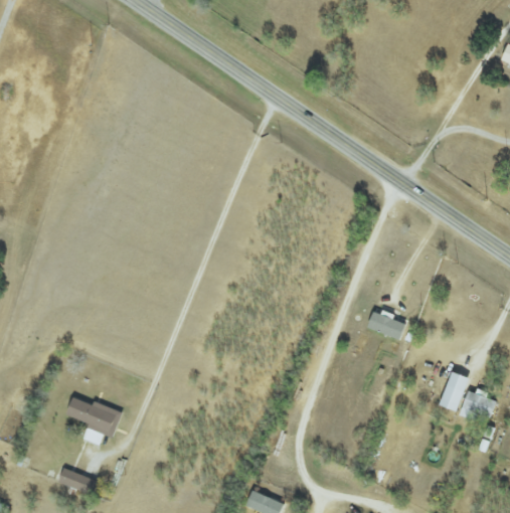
[(509,43),(506,42),(500,59),(509,63),(509,43)]
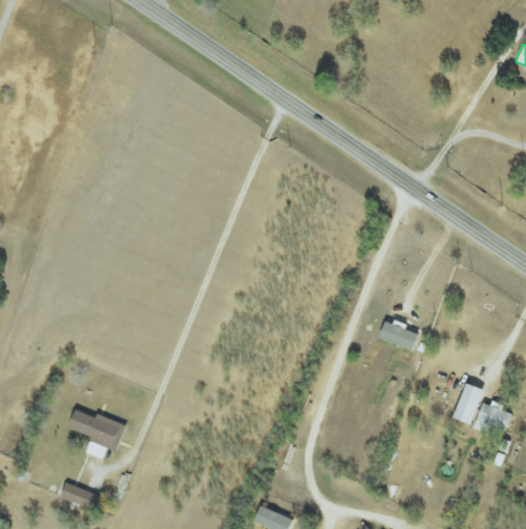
[(417,333),(383,319),(377,336),(411,350),(417,333)]
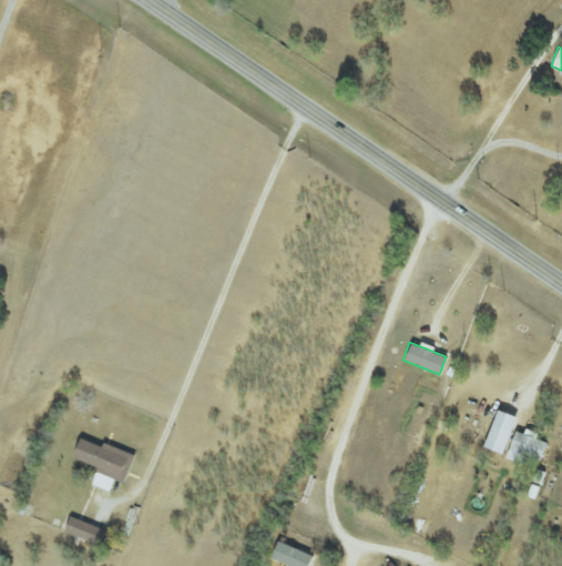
[(503,453),(517,416),(498,410),(484,446),(503,453)]
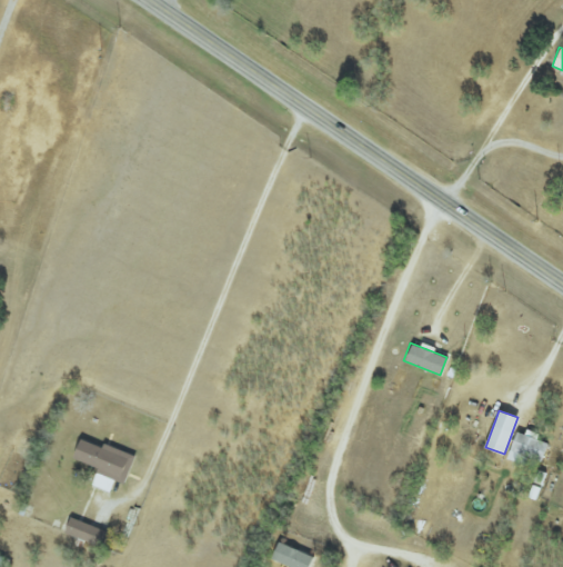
[(540,461),(548,444),(535,438),(538,434),(526,429),(524,435),(516,431),(505,458),(523,465),(526,456),(540,461)]
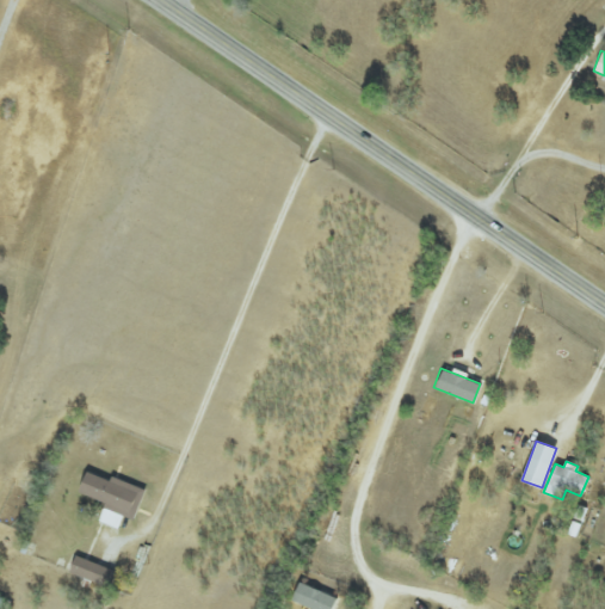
[(104,502),(97,520),(117,527),(122,515),(131,518),(143,487),(110,477),(109,479),(86,472),(79,492),(104,502)]
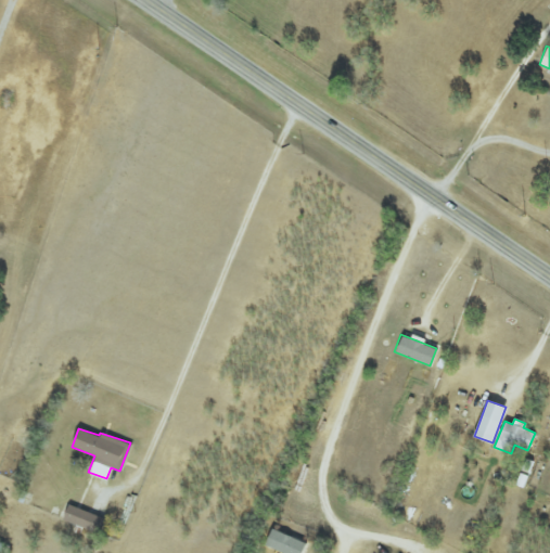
[(61,519),(99,534),(104,518),(67,504),(61,519)]
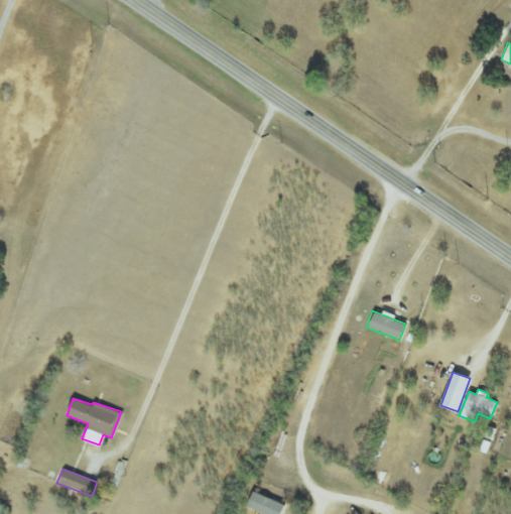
[(281,513),(282,512),(245,497),(242,505),(263,513),(281,513)]
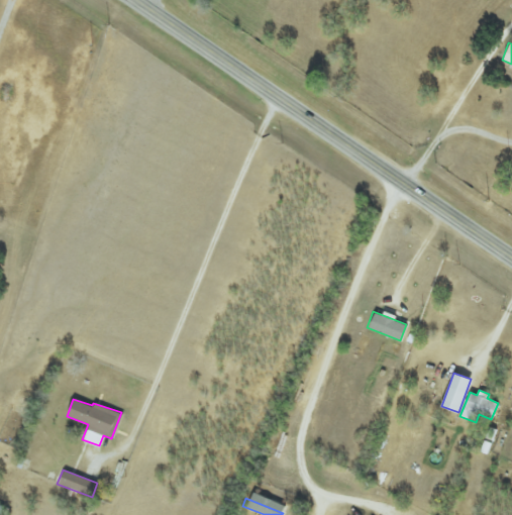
All buildings are outlined.
